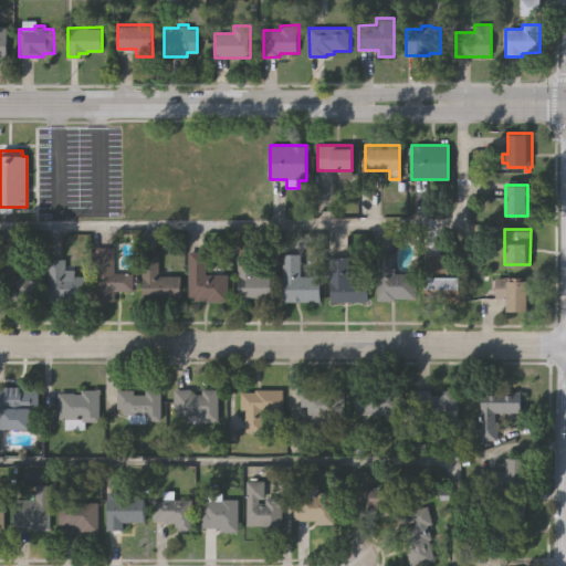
[(95,300),(95,247),(115,247),(115,271),(134,271),(134,290),(115,290),(115,300),(95,300)]
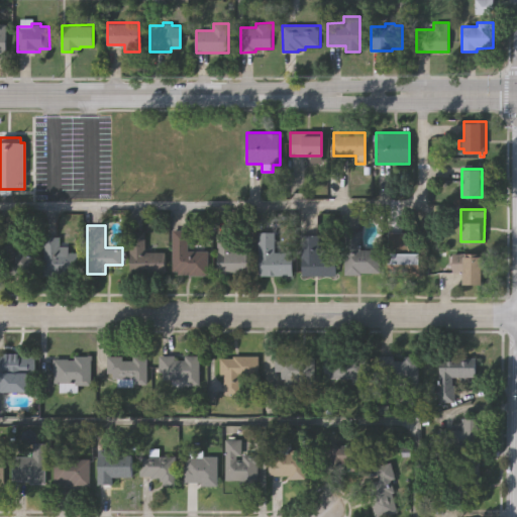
[(202,244),(201,250),(208,250),(208,275),(178,275),(178,271),(172,271),(172,229),(188,229),(188,243),(202,244)]
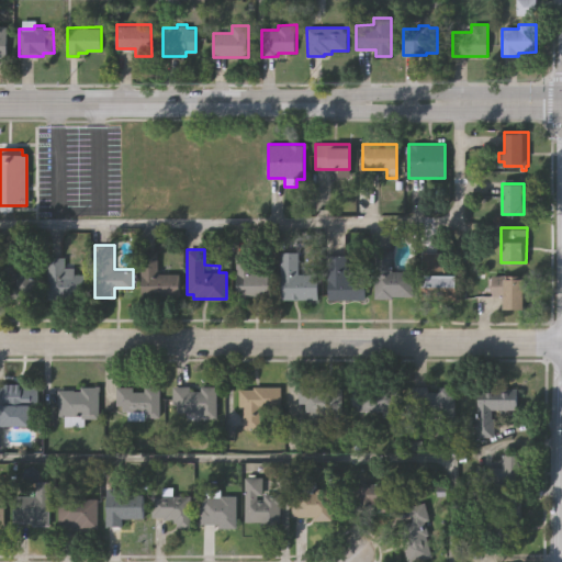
[(281,299),(281,250),(299,250),(299,272),(318,271),(318,298),(281,299)]
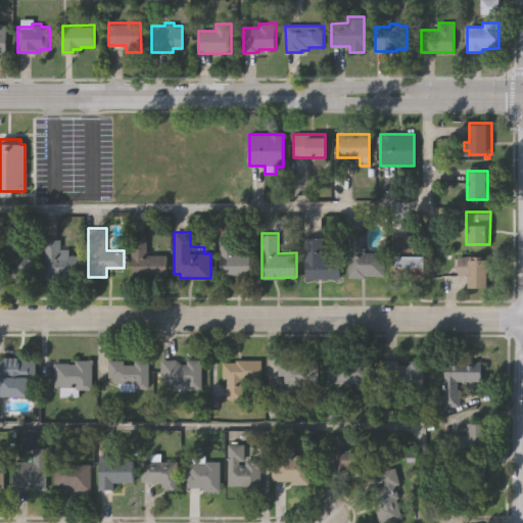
[(348,277),(348,233),(365,233),(365,251),(384,251),(384,275),(365,276),(365,277),(348,277)]
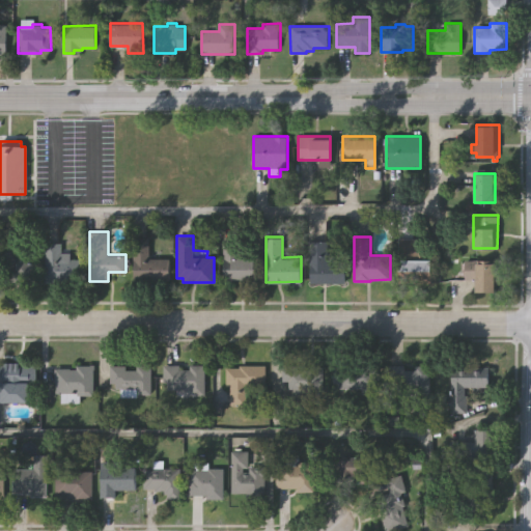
[(133,280),(133,238),(148,238),(148,258),(168,258),(168,281),(159,281),(159,282),(148,282),(148,280),(133,280)]
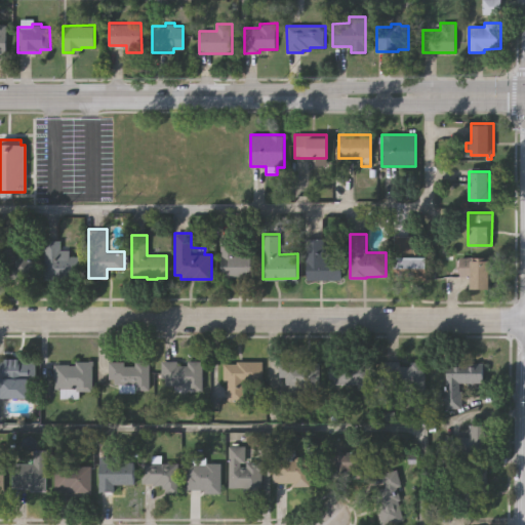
[(393,279),(392,235),(409,235),(409,249),(425,249),(425,279),(393,279)]
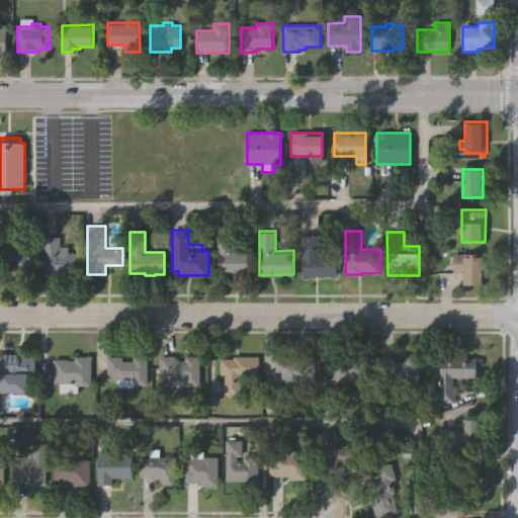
[(301,276),(301,235),(319,235),(319,247),(325,247),(325,256),(335,256),(335,276),(301,276)]
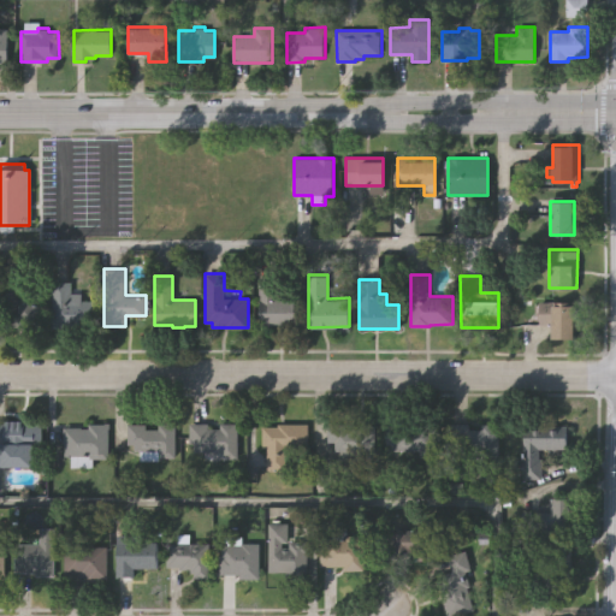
[(0,327),(0,280),(21,280),(21,294),(33,294),(33,304),(42,304),(42,329),(0,327)]
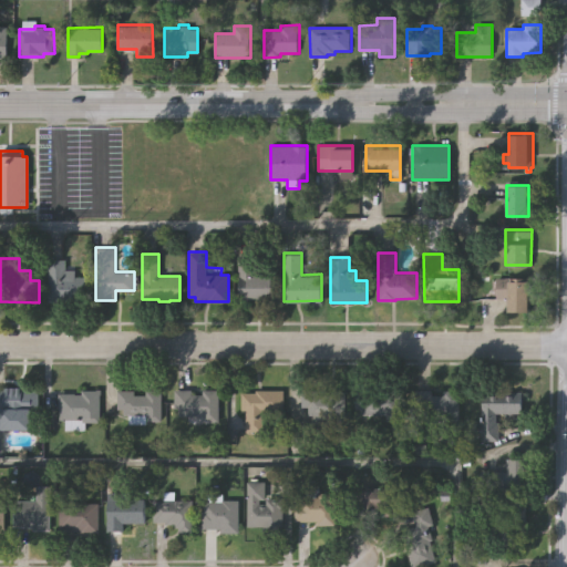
[(48,300),(48,258),(65,258),(65,268),(75,268),(75,275),(89,275),(89,300),(48,300)]
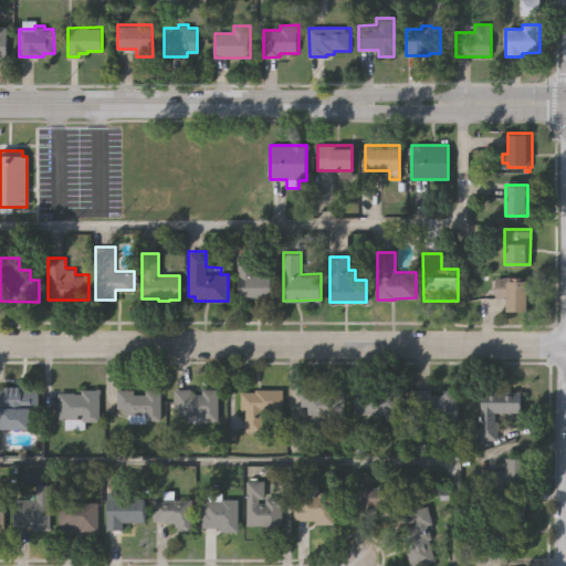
[(238,299),(238,258),(254,258),(254,274),(270,274),(271,301),(260,301),(260,299),(238,299)]
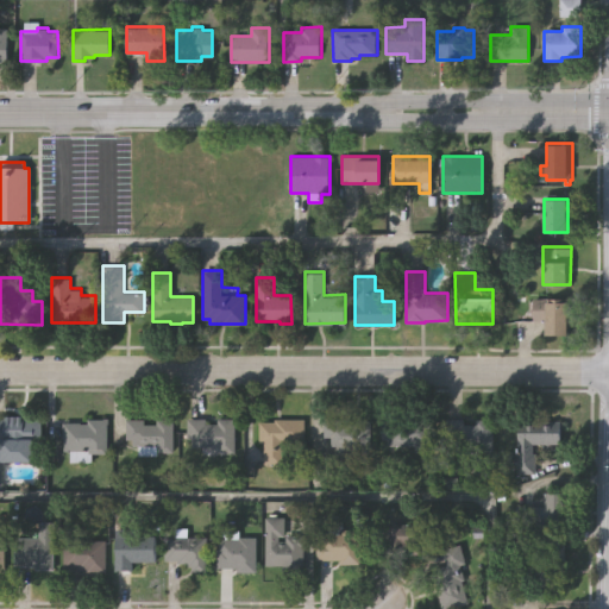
[(569,334),(546,334),(546,320),(532,319),(532,297),(569,297),(569,334)]
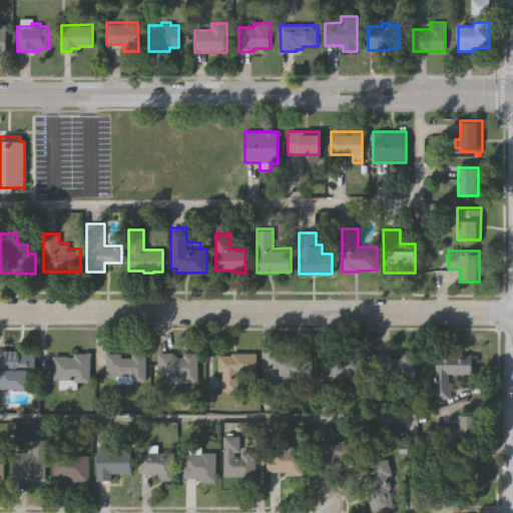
[(34,352),(34,373),(27,373),(27,390),(1,389),(0,373),(0,352),(1,352),(2,350),(18,350),(18,352),(34,352)]
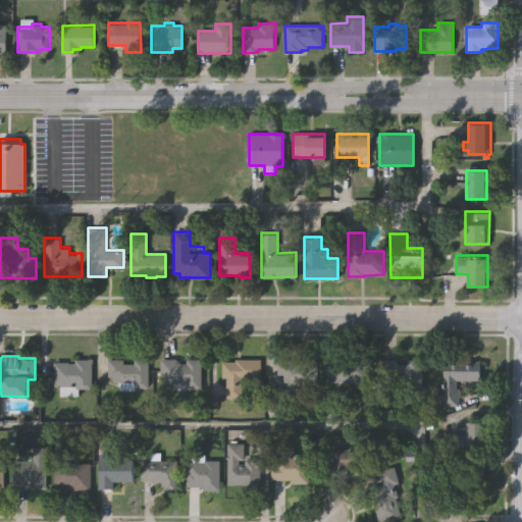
[(93,358),(93,388),(79,388),(79,397),(60,396),(60,385),(55,385),(55,375),(54,375),(54,361),(69,361),(69,363),(75,363),(75,359),(89,359),(89,358),(93,358)]
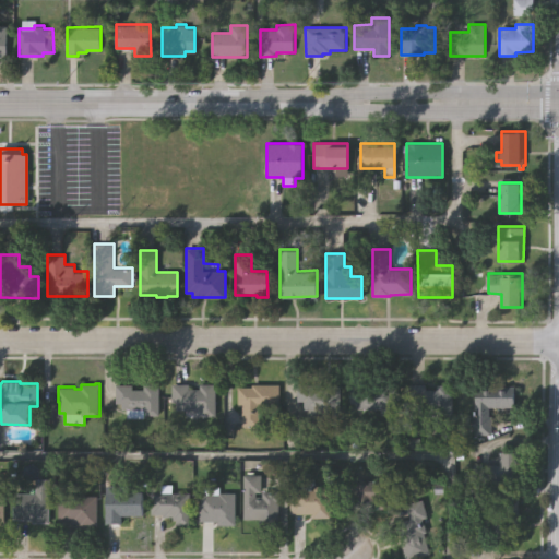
[(237,405),(237,387),(252,387),(252,383),(280,383),(280,406),(260,406),(260,426),(241,426),(242,405),(237,405)]
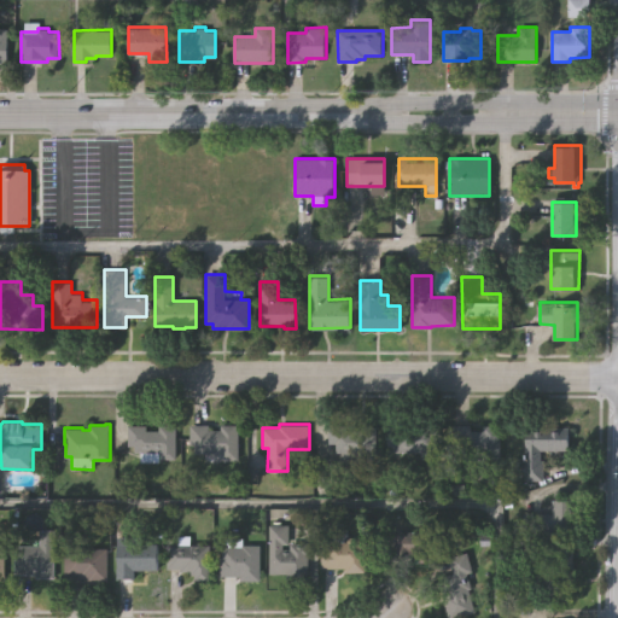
[(128,425),(147,425),(147,431),(157,431),(157,425),(174,426),(174,459),(161,459),(161,462),(140,462),(140,453),(134,453),(134,445),(128,445),(128,425)]
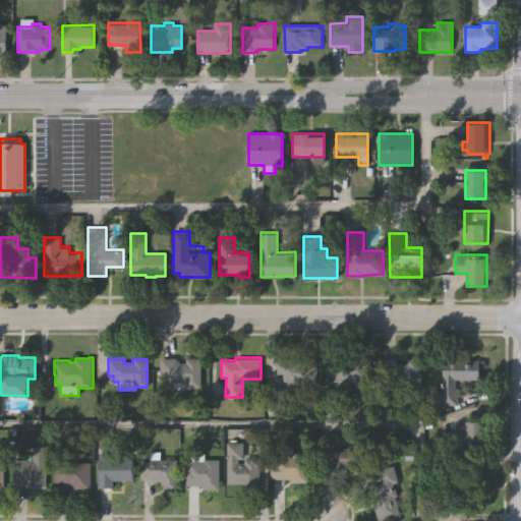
[(159,374),(159,358),(175,358),(175,362),(185,362),(185,358),(200,358),(200,388),(185,387),(185,382),(163,382),(163,374),(159,374)]
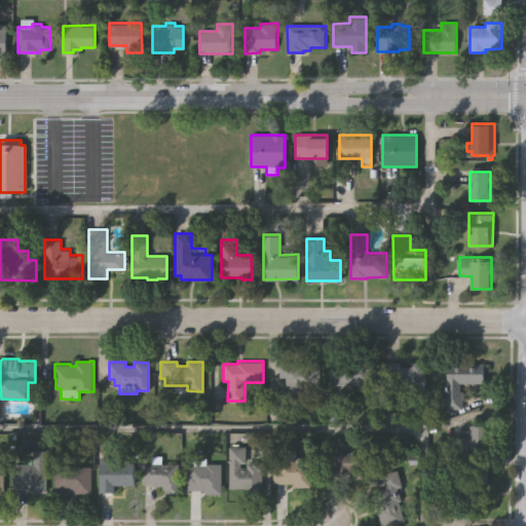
[(279,362),(295,362),(295,367),(306,367),(306,364),(321,364),(321,392),(291,392),(291,384),(287,384),(287,377),(279,377),(279,362)]
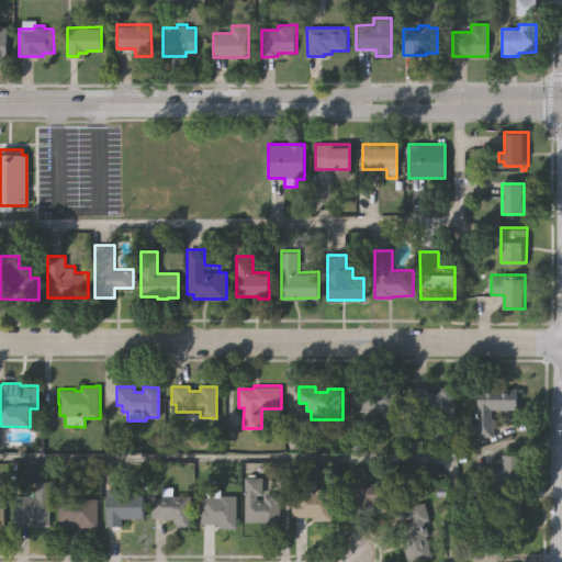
[(352,405),(352,386),(397,386),(397,417),(383,417),(383,411),(357,411),(357,405),(352,405)]
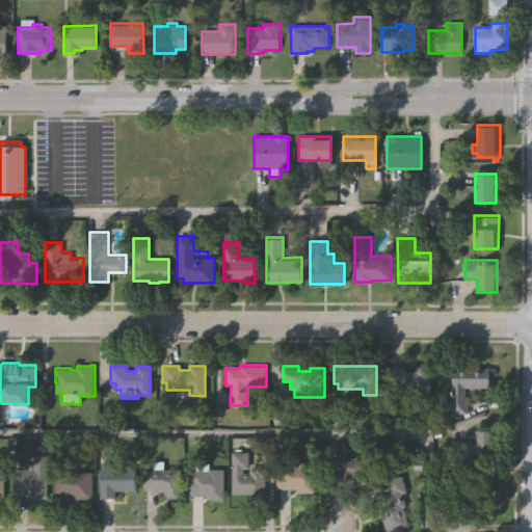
[(389,366),(405,366),(405,371),(416,371),(416,366),(430,366),(430,394),(417,394),(418,398),(404,398),(399,394),(399,391),(393,383),(389,383),(389,366)]
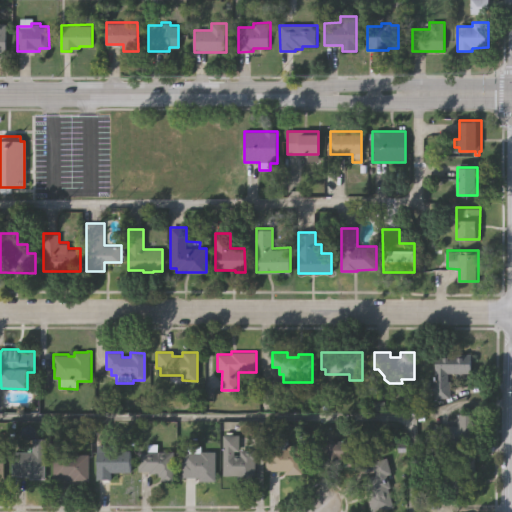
[(433,354),(470,354),(470,373),(449,373),(449,398),(434,398),(433,354)]
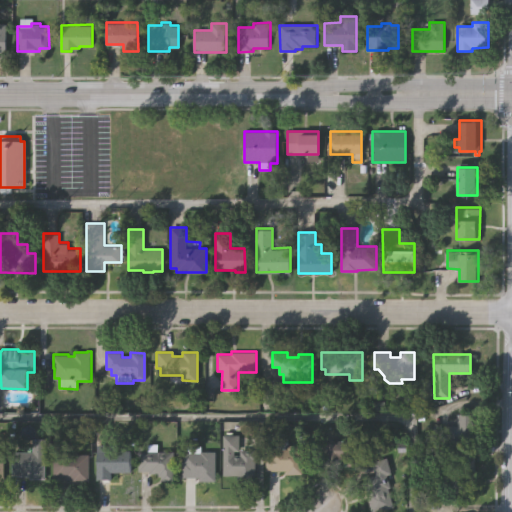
[(475,441),(460,441),(460,442),(433,441),(433,425),(456,425),(456,413),(475,414),(475,441)]
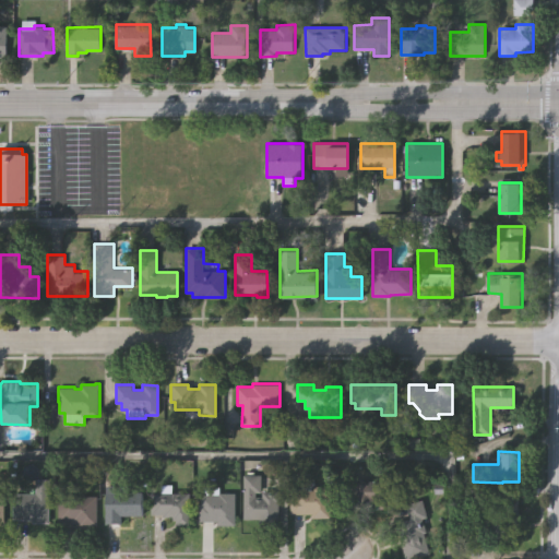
[(242,475),(247,475),(247,472),(253,472),(253,475),(261,475),(261,491),(281,491),(281,504),(278,504),(278,526),(263,526),(263,524),(259,524),(259,520),(242,520),(242,475)]
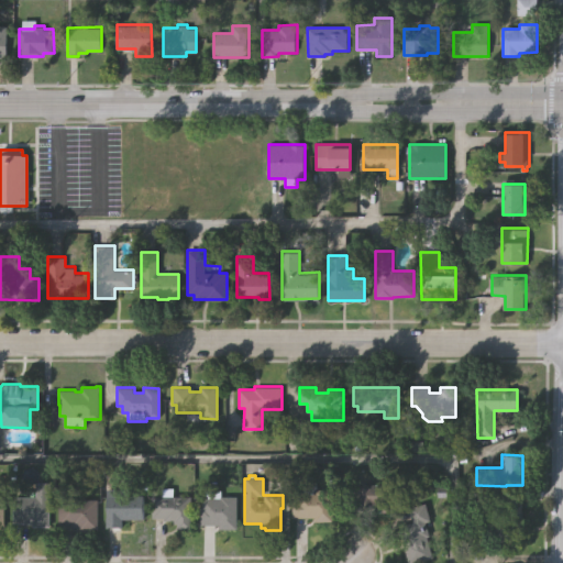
[(390,512),(379,512),(379,504),(372,504),(372,510),(357,510),(357,496),(344,496),(344,479),(359,479),(359,484),(390,485),(390,512)]
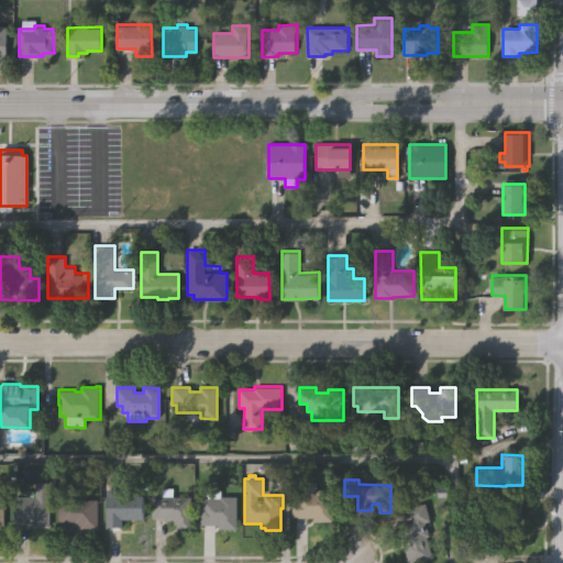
[(332,522),(313,522),(313,518),(291,518),(291,499),(295,499),(295,492),(301,492),(301,483),(316,483),(316,489),(332,489),(332,522)]
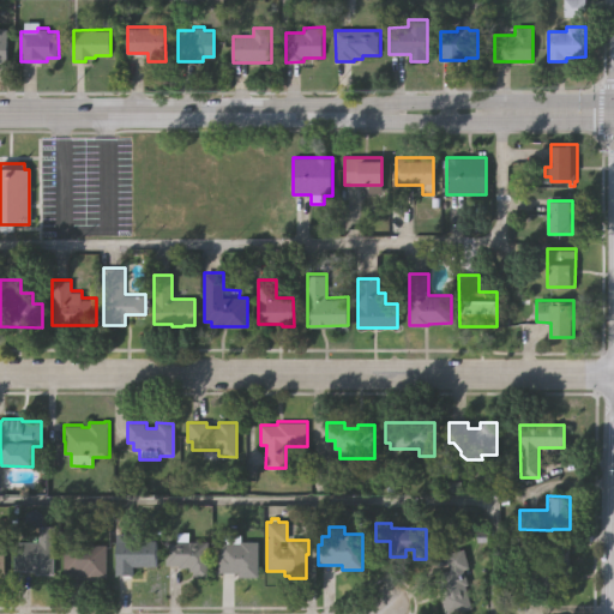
[(38,528),(54,528),(54,577),(35,577),(35,572),(13,572),(14,543),(38,543),(38,528)]
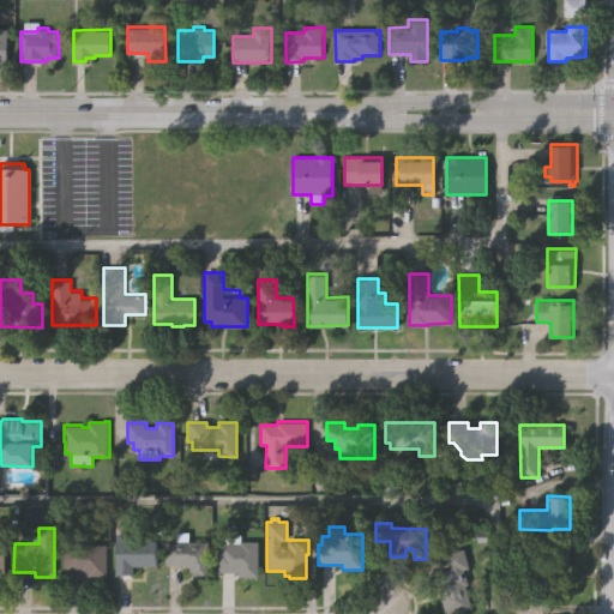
[(176,531),(188,531),(188,542),(208,542),(208,576),(193,575),(193,570),(190,570),(190,566),(179,566),(179,564),(166,564),(166,542),(176,542),(176,531)]
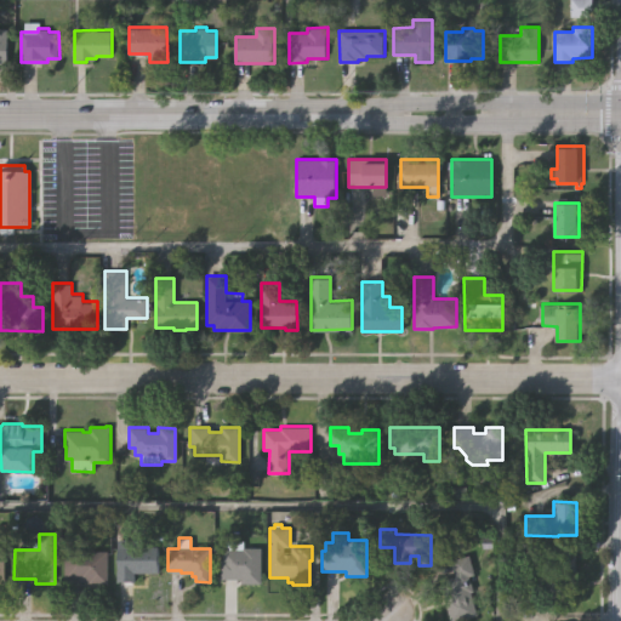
[(118,539),(141,539),(141,546),(157,547),(157,574),(135,574),(134,582),(117,582),(118,539)]
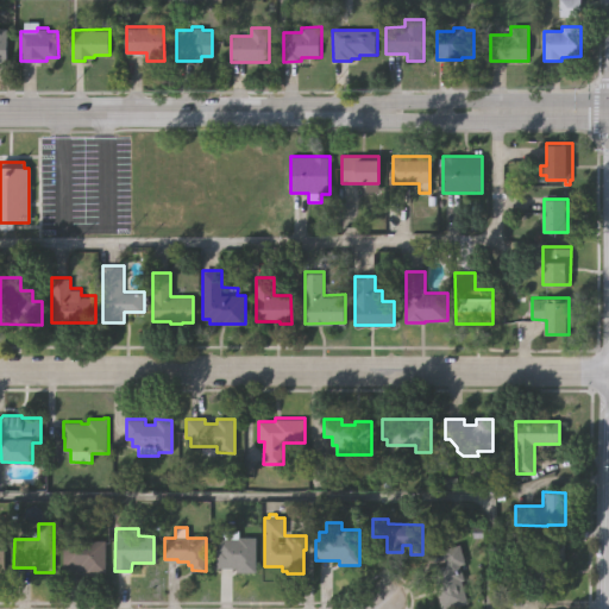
[(218,540),(224,540),(225,531),(239,531),(239,538),(256,538),(256,571),(238,571),(238,566),(215,566),(215,547),(218,547),(218,540)]
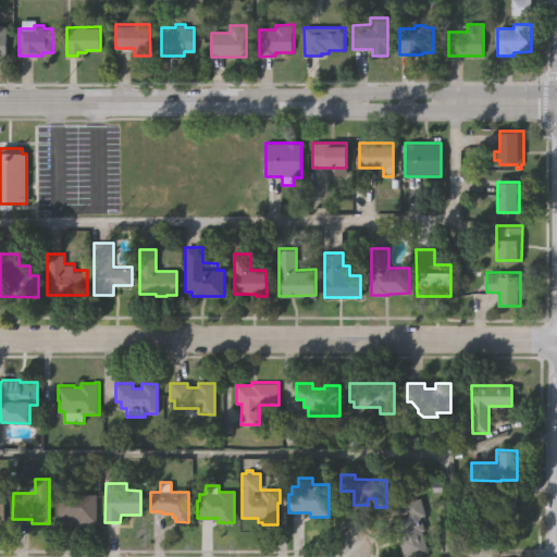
[(498,491),(516,491),(516,535),(480,535),(480,516),(495,516),(495,505),(498,505),(498,491)]
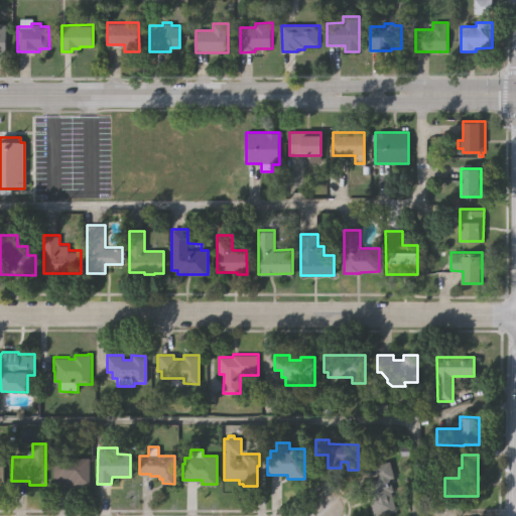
[(91,486),(76,486),(76,484),(67,484),(67,482),(54,482),(55,459),(92,460),(91,486)]
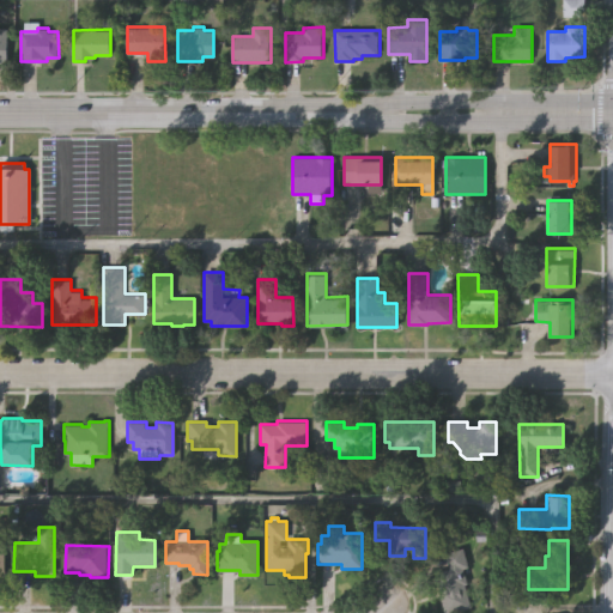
[(471,607),(451,612),(443,612),(437,590),(439,590),(434,574),(448,569),(443,553),(462,547),(468,568),(463,569),(467,583),(463,584),(471,607)]
